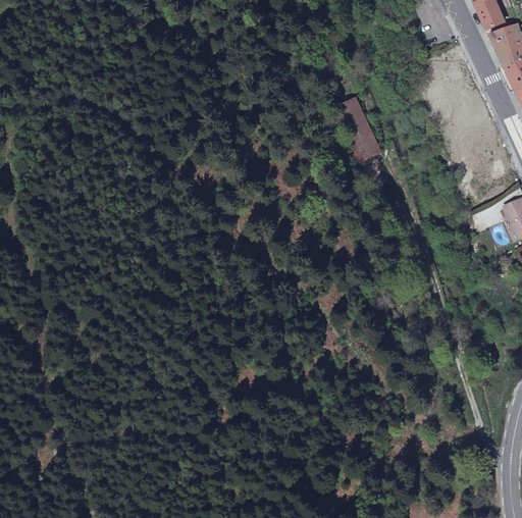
[(479,0),(475,2),(486,28),(504,18),(496,0),(479,0)]
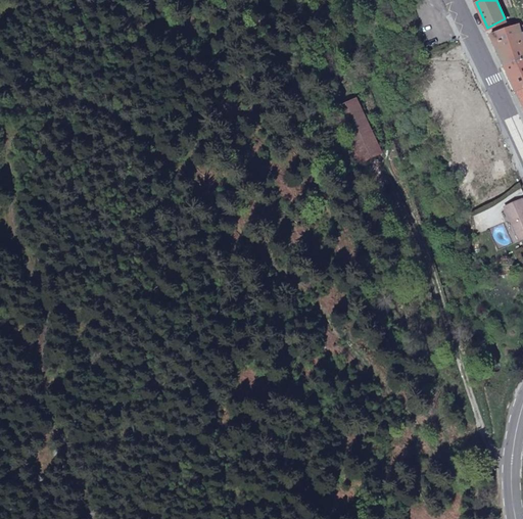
[(366,9),(350,10),(350,19),(366,18),(366,9)]
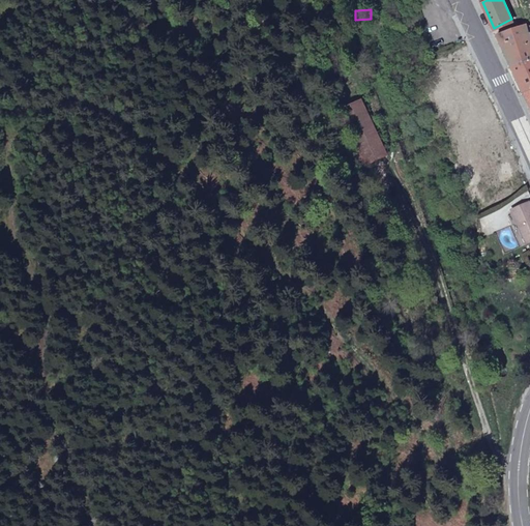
[(496,32),(523,91),(529,88),(529,32),(529,31),(527,31),(525,22),(496,32)]
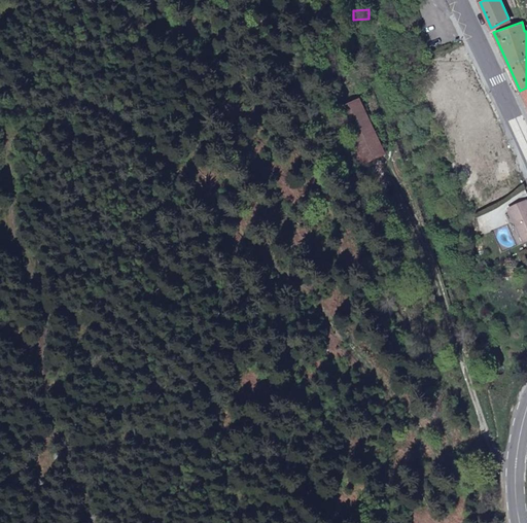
[(359,97),(340,106),(364,160),(384,150),(359,97)]
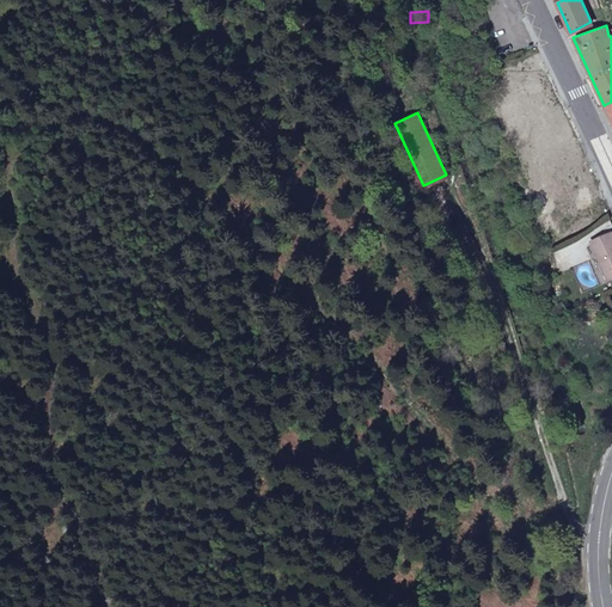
[(611,232),(611,231),(589,240),(606,280),(611,276),(611,232)]
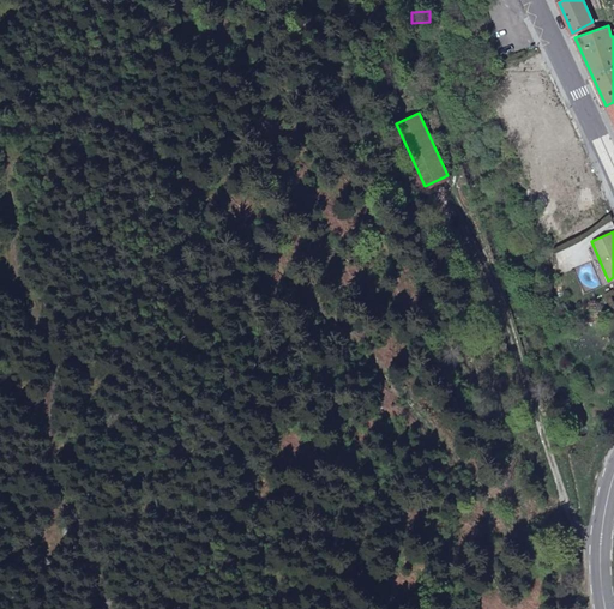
All buildings are outlined.
